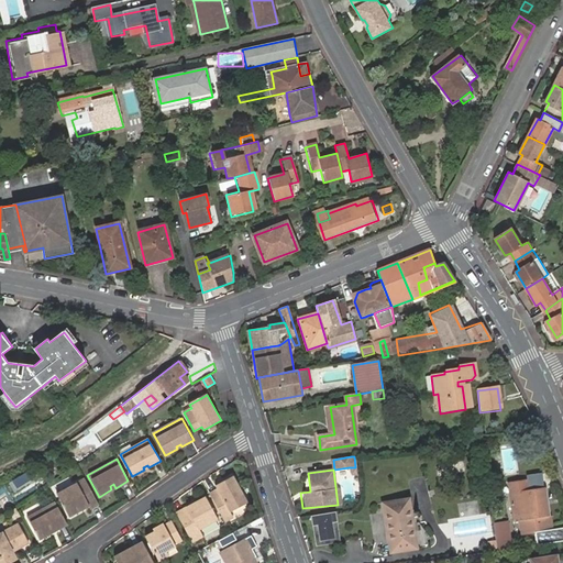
[(217,488),(209,493),(225,521),(232,518),(230,512),(245,504),(231,476),(222,479),(223,483),(216,487),(217,488)]
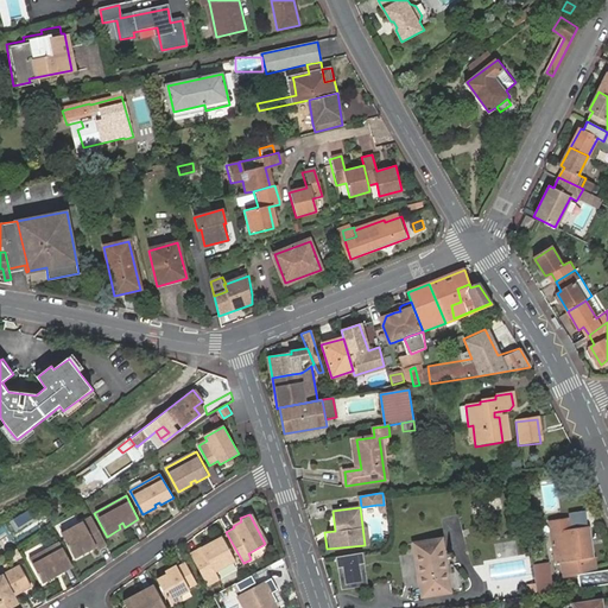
[(107,545),(92,517),(61,533),(76,562),(88,555),(87,552),(93,549),(94,552),(107,545)]
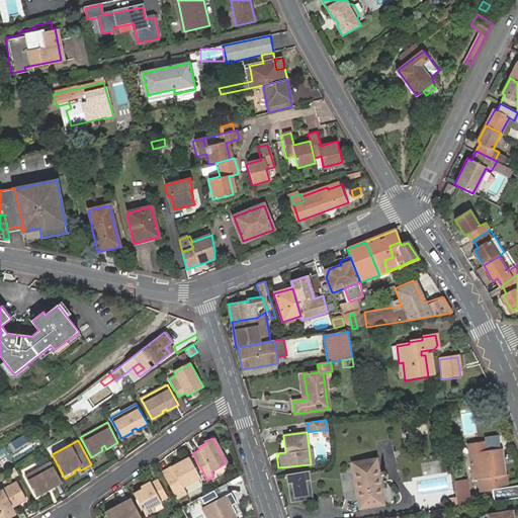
[(485,445),(469,447),(470,454),(475,481),(479,480),(506,476),(502,450),(486,452),(485,445)]
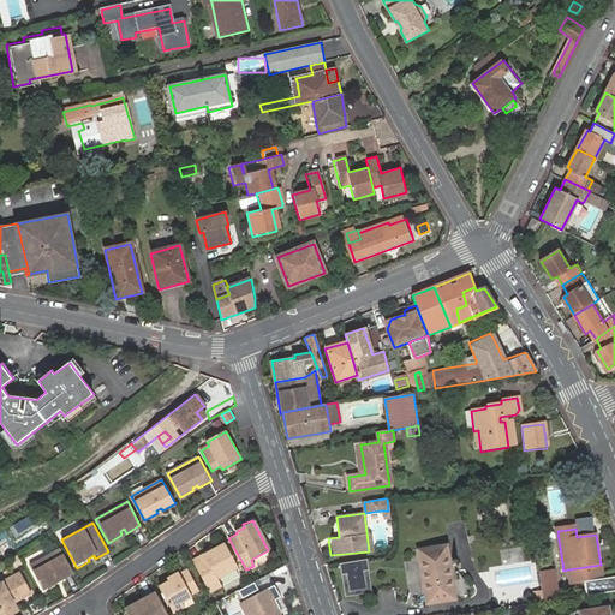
[(227,542),(196,557),(213,590),(226,584),(222,575),(240,567),(227,542)]
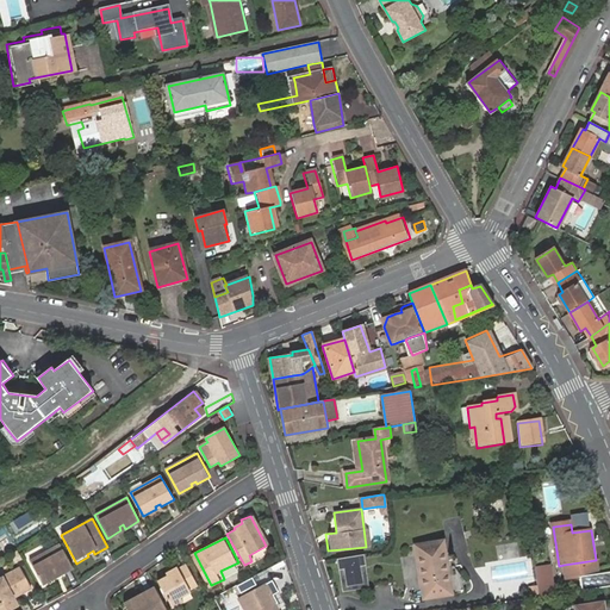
[(72,568),(58,543),(29,560),(42,585),(56,577),(54,574),(60,572),(61,574),(72,568)]
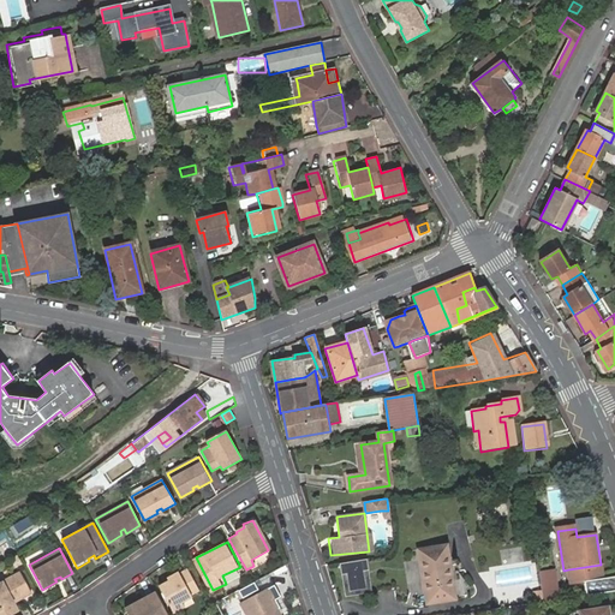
[(425,590),(452,586),(447,549),(421,554),(425,590)]
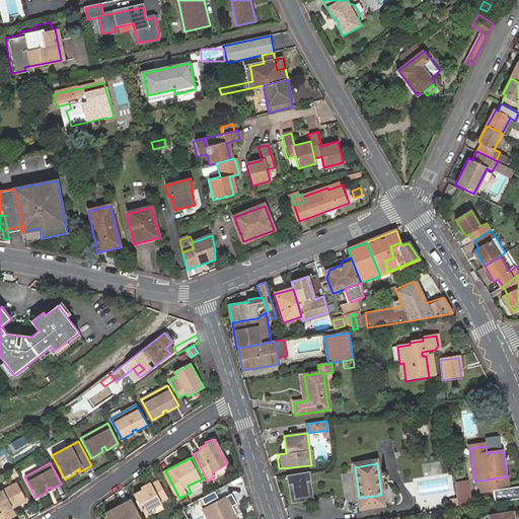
[(17,475),(13,468),(9,471),(12,478),(17,475)]
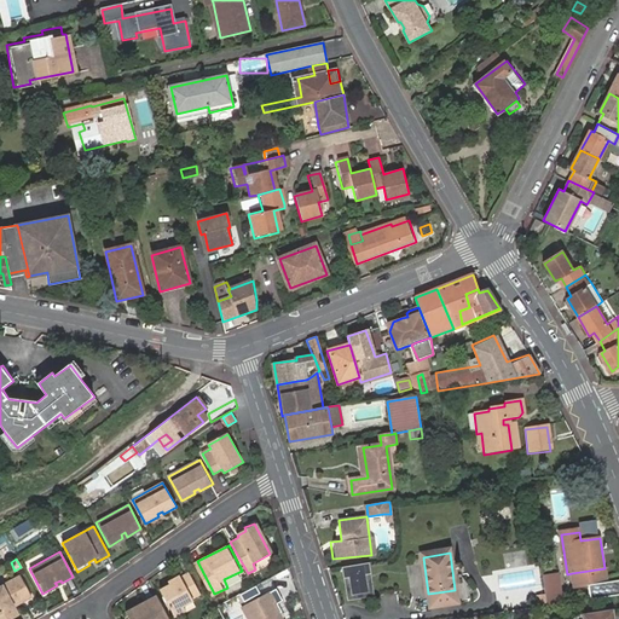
[(370,574),(368,562),(341,567),(342,578),(347,578),(351,595),(368,593),(365,574),(370,574)]
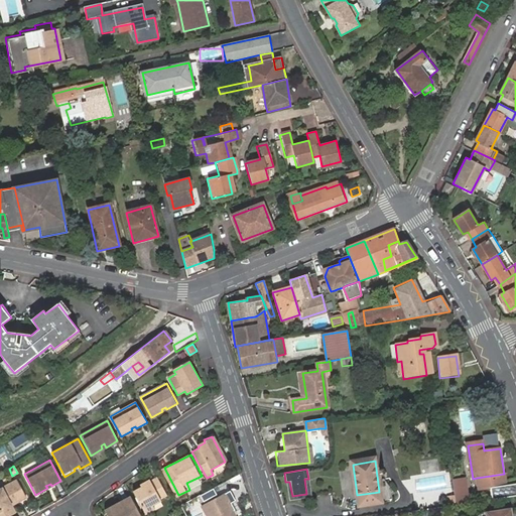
[(505,486),(504,474),(477,478),(473,479),(474,490),(479,489),(505,486)]
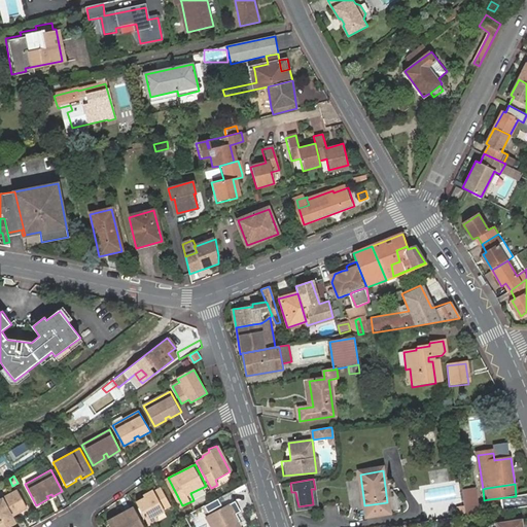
[(142,497),(134,502),(144,522),(153,517),(152,513),(161,507),(160,505),(167,501),(157,485),(150,489),(149,487),(140,492),(141,495),(142,497)]
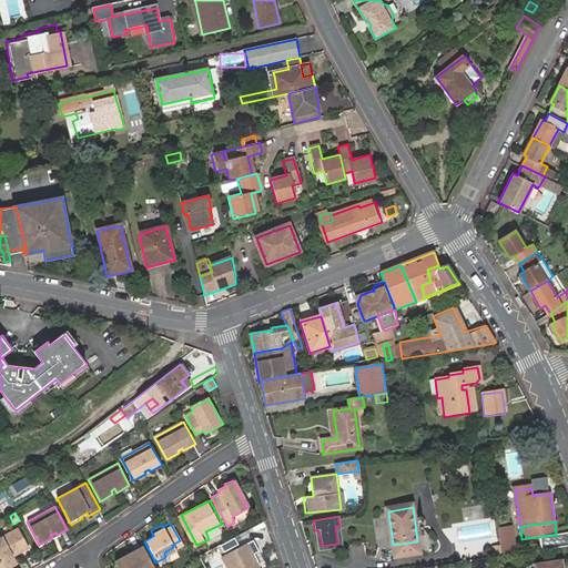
[(0,567),(8,567),(16,565),(10,553),(8,550),(16,546),(18,549),(26,545),(16,525),(0,533),(0,567)]
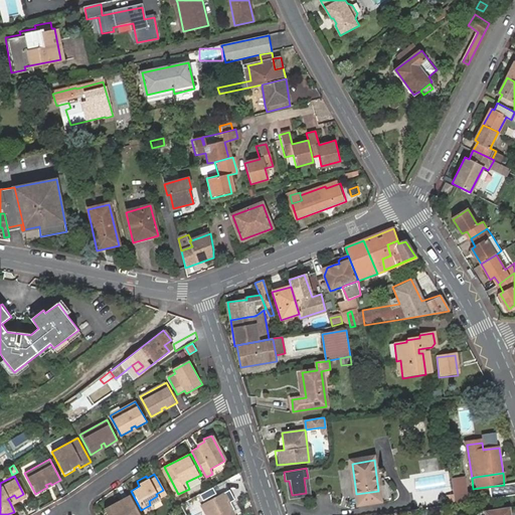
[(292,495),(289,481),(285,481),(288,500),(311,496),(308,478),(304,478),(306,493),(292,495)]
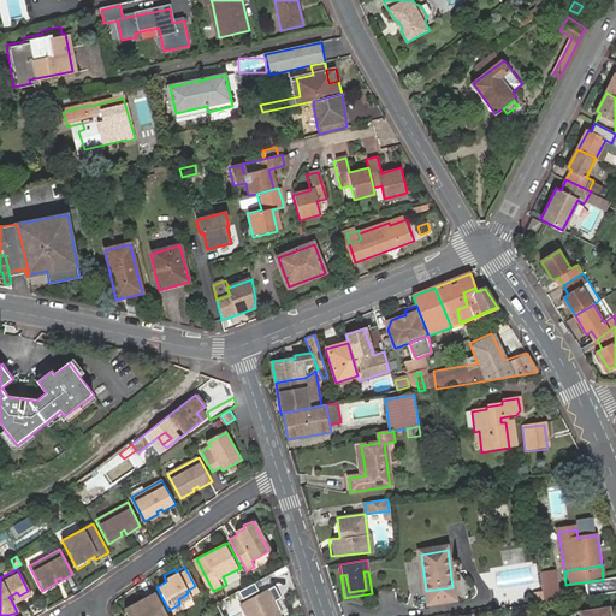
[(549,575),(542,576),(544,592),(556,590),(554,574),(549,575)]
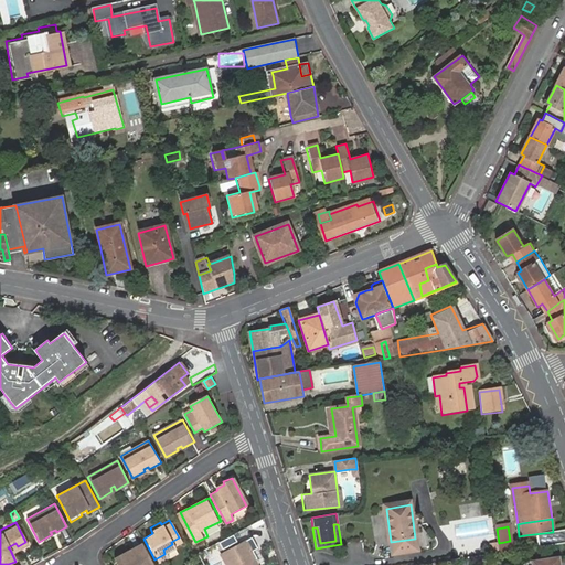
[(226,564),(256,564),(255,562),(257,561),(253,553),(257,550),(252,539),(221,554),(226,564)]
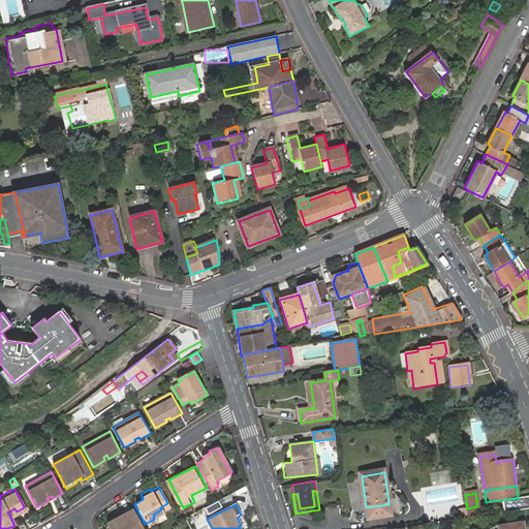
[(391,517),(389,504),(366,507),(367,520),(391,517)]
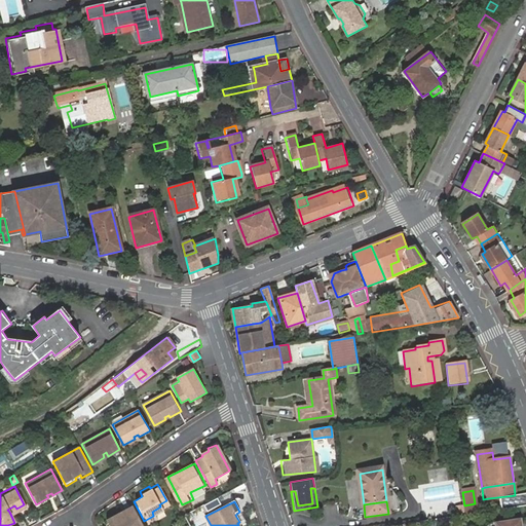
[(465,515),(476,513),(475,503),(464,505),(465,512),(465,515)]
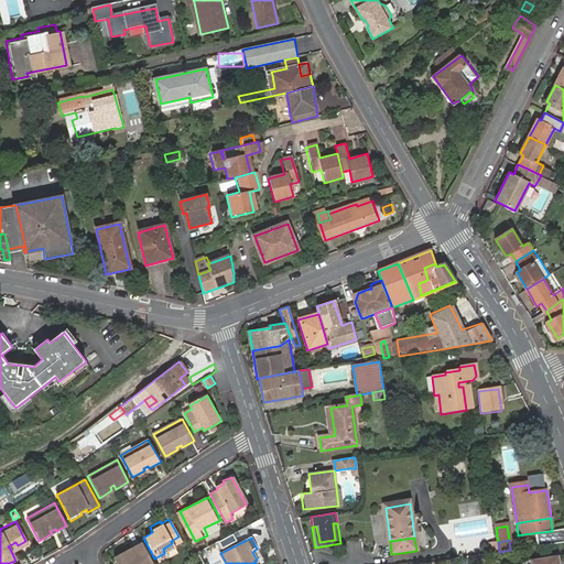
[(152,563),(151,560),(142,544),(131,550),(131,552),(127,555),(125,553),(115,559),(117,563),(152,563)]
